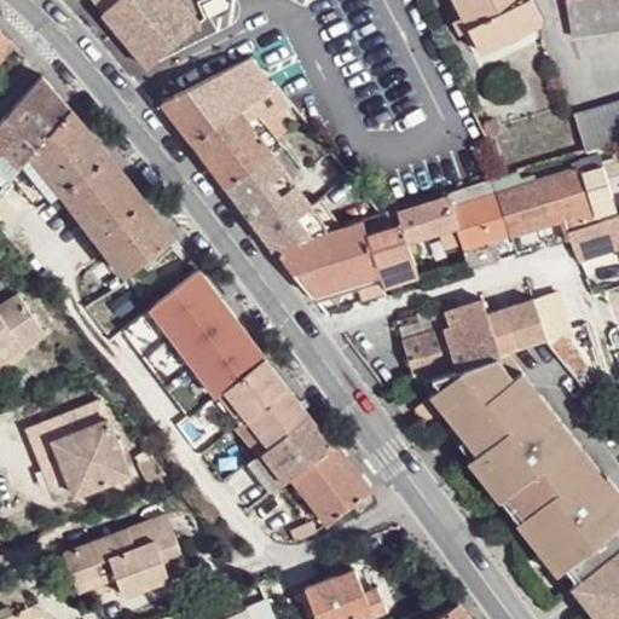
[(94,0),(151,67),(201,23),(180,0),(94,0)]
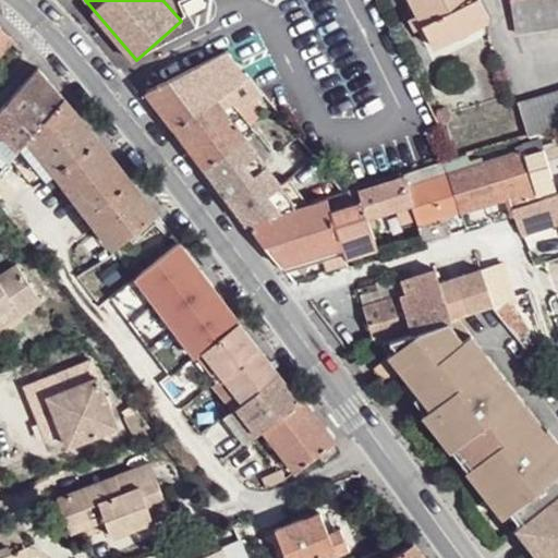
[(410,0),(419,14),(424,26),(436,47),(488,20),(488,19),(478,0),(410,0)]
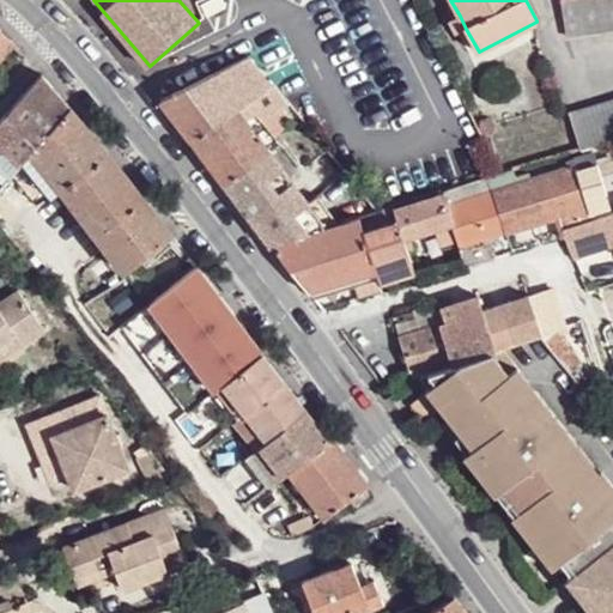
[(612,29),(612,0),(560,0),(566,37),(612,29)]
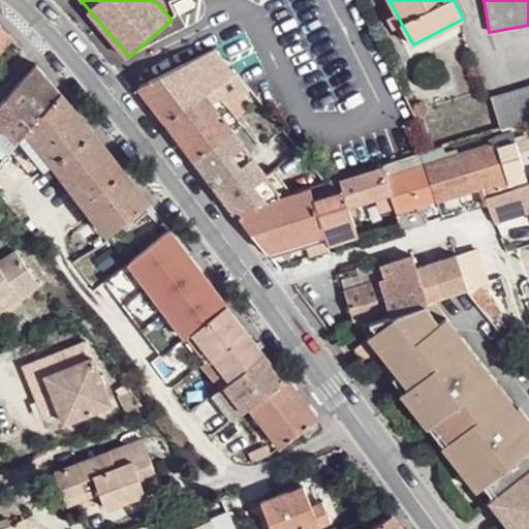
[(402,25),(397,13),(387,18),(394,30),(402,25)]
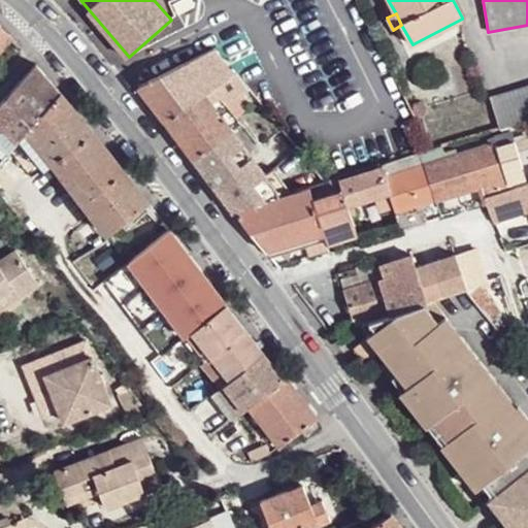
[(0,55),(14,39),(0,26),(0,55)]
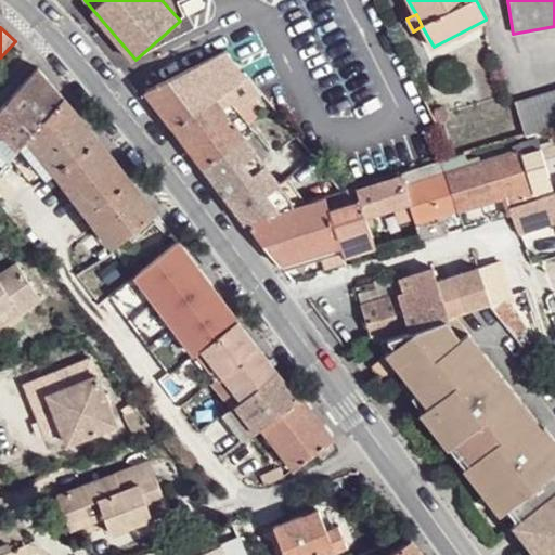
[(188,71),(146,91),(175,129),(217,101),(224,95),(241,84),(260,106),(267,101),(246,76),(227,51),(188,71)]
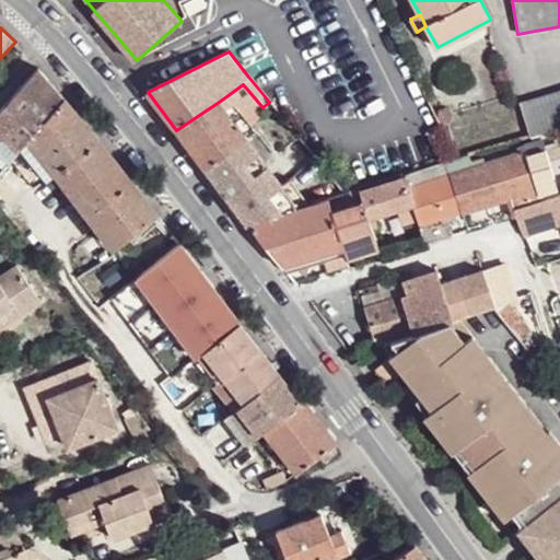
[(66,101),(39,69),(2,115),(0,118),(0,175),(21,151),(30,142),(66,101)]
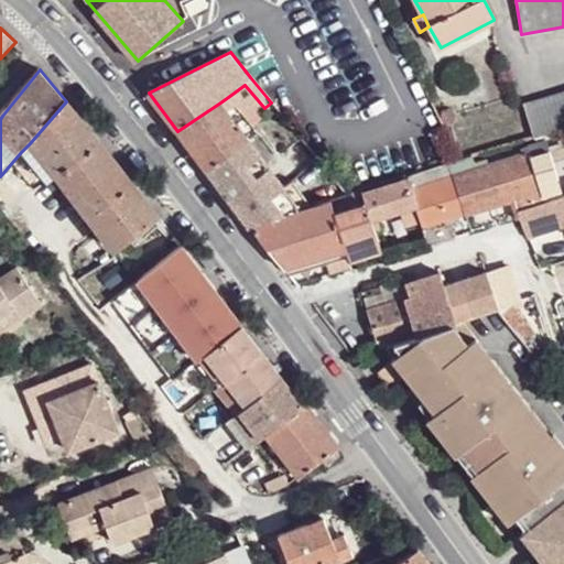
[(543,136),(563,128),(563,91),(524,104),(524,108),(534,138),(543,136)]
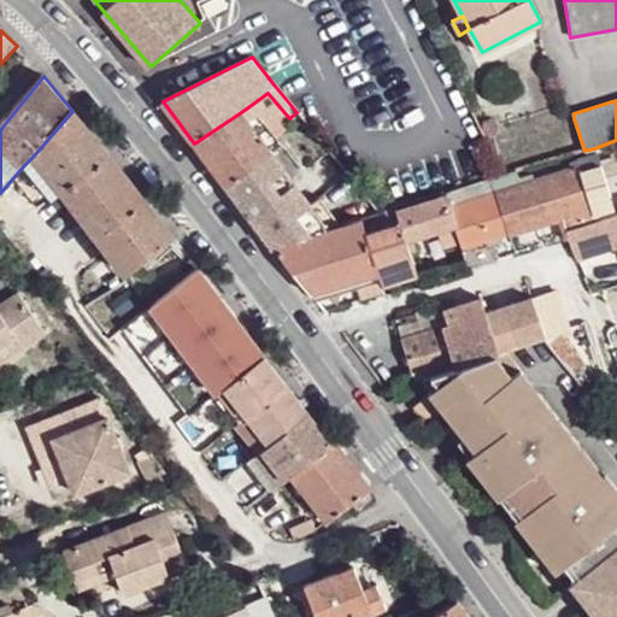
[(112,156),(72,111),(33,157),(48,176),(60,191),(112,156)]
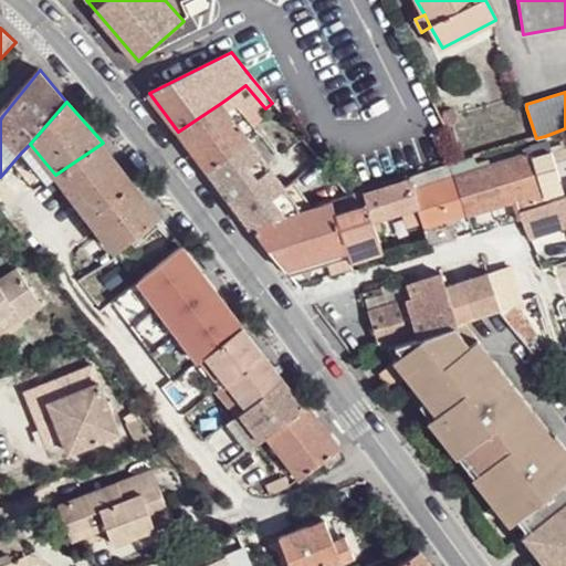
[(221,103),(178,132),(209,173),(250,143),(252,142),(221,103)]
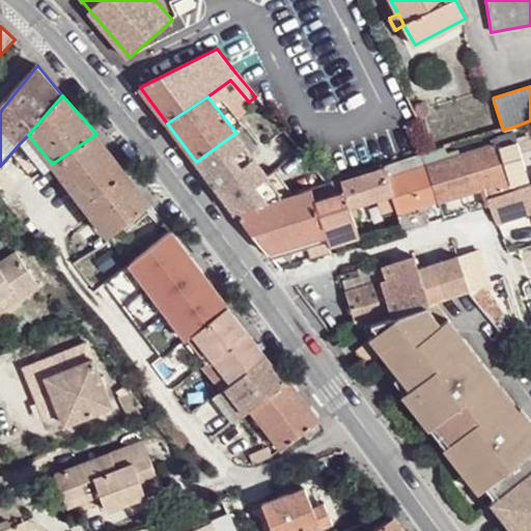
[(445,148),(435,151),(423,155),(438,200),(484,187),(488,199),(530,186),(530,164),(524,167),(511,128),(503,130),(505,135),(490,139),(491,145),(460,155),(459,148),(446,154),(445,148)]
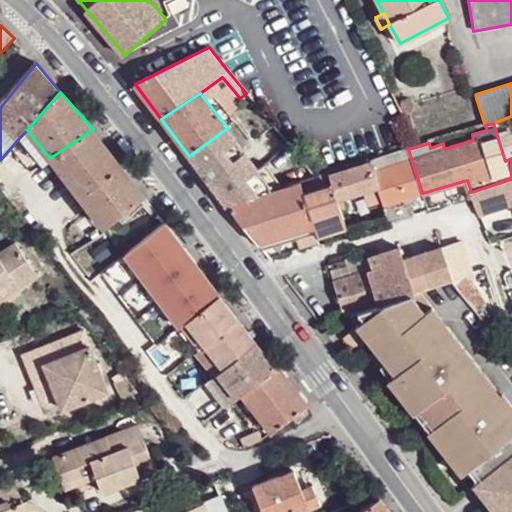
[(146,198),(93,129),(50,158),(105,229),(146,198)]
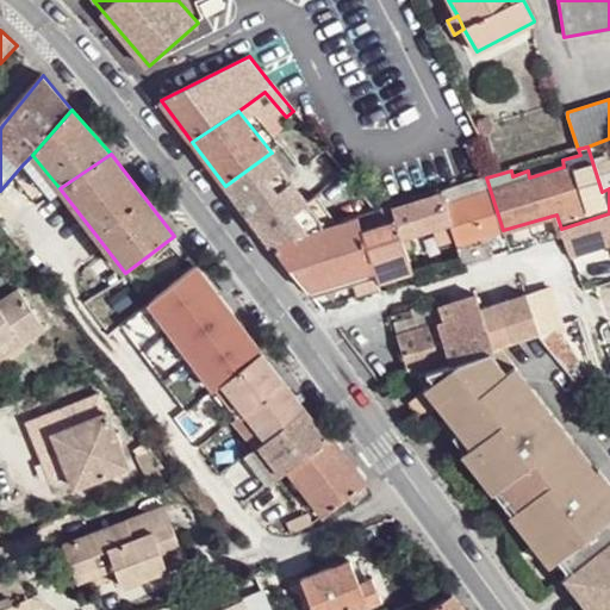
[(269,154),(225,186),(249,218),(271,244),(325,228),(306,201),(269,154)]
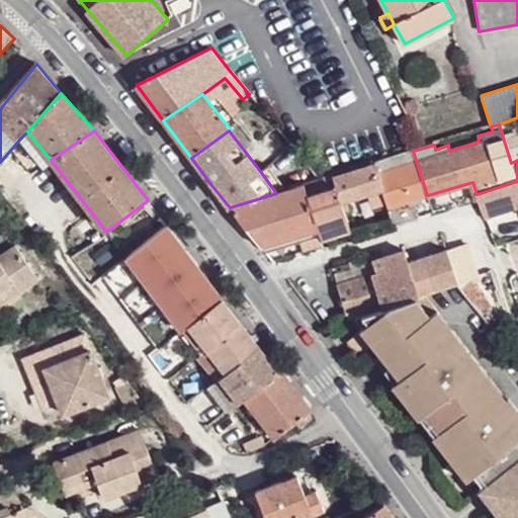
[(31,155),(40,148),(27,132),(19,140),(31,155)]
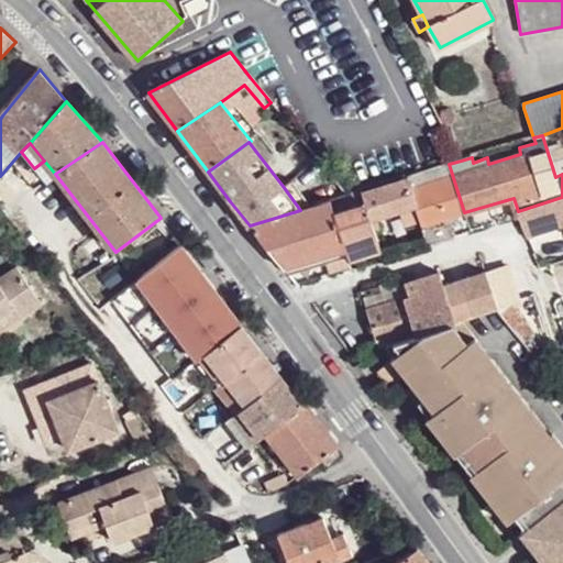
[(449,164),(406,177),(407,180),(420,224),(427,245),(429,245),(446,240),(440,220),(464,212),(449,164)]
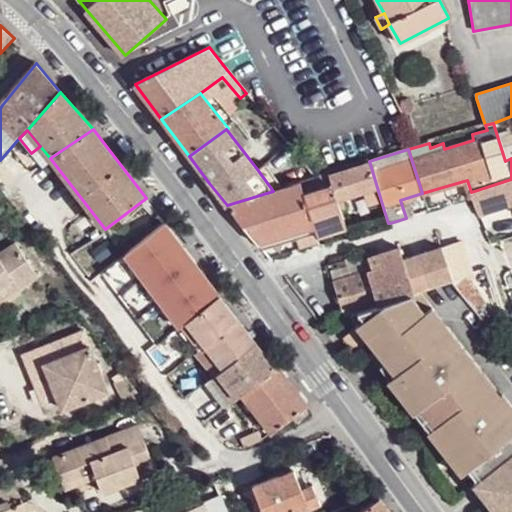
[(370,164),(327,178),(337,208),(342,207),(340,198),(359,193),(363,210),(382,204),(370,164)]
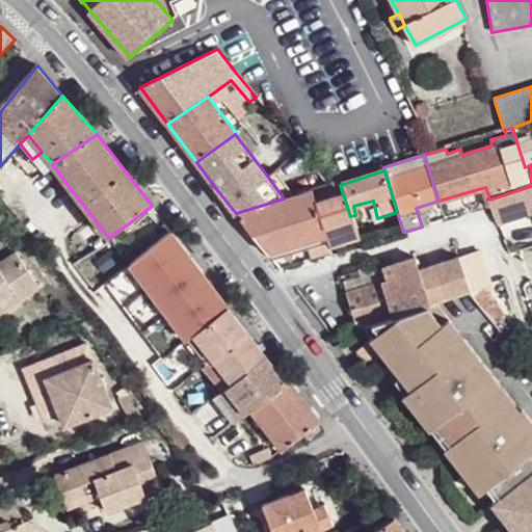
[(276,171),(267,176),(284,198),(294,194),(276,171)]
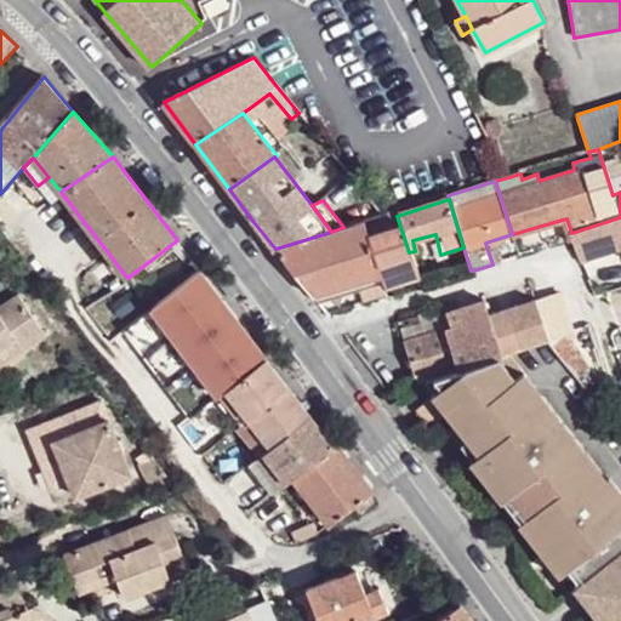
[(387,215),(382,216),(359,223),(377,273),(381,284),(415,273),(409,252),(397,216),(396,211),(387,215)]
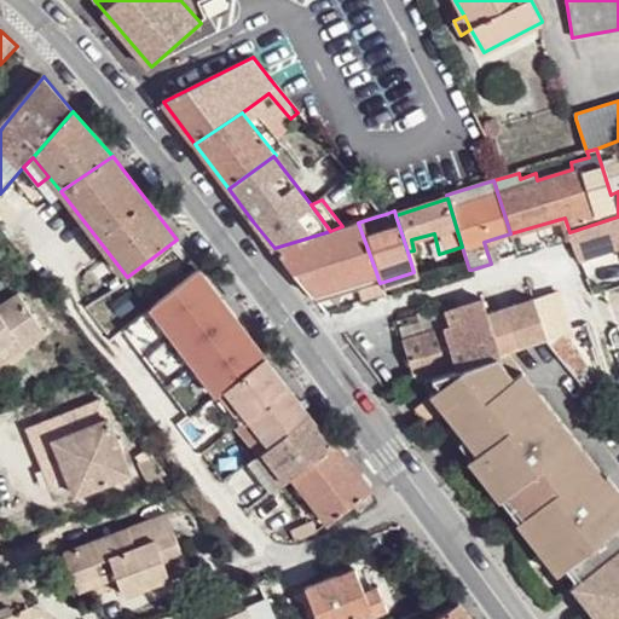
[(618,217),(570,232),(576,250),(576,252),(618,238),(618,217)]
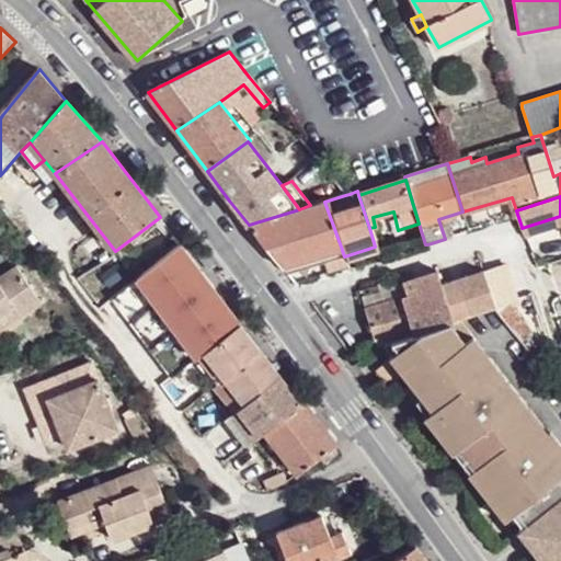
[(299,209),(249,225),(282,266),(341,247),(324,202),(299,209)]
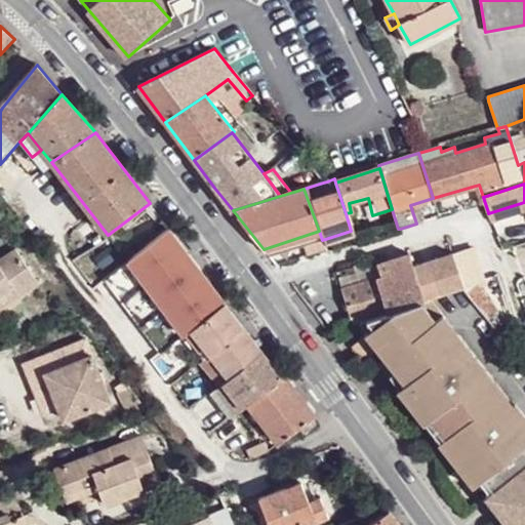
[(193,330),(228,303),(168,229),(105,280),(165,354),(193,330)]
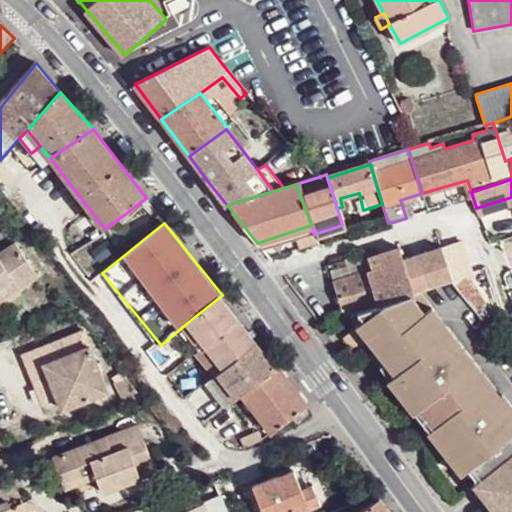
[(463,243),(442,249),(452,282),(489,329),(497,324),(463,278),(474,274),(463,243)]
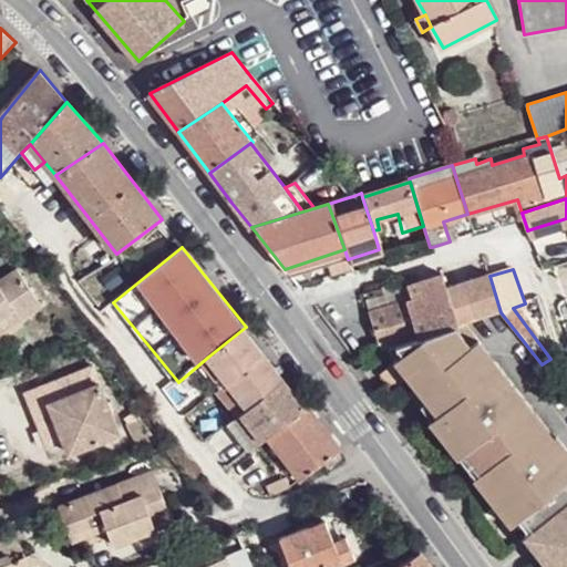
[(0,320),(16,310),(23,321),(43,308),(18,270),(0,281),(0,320)]
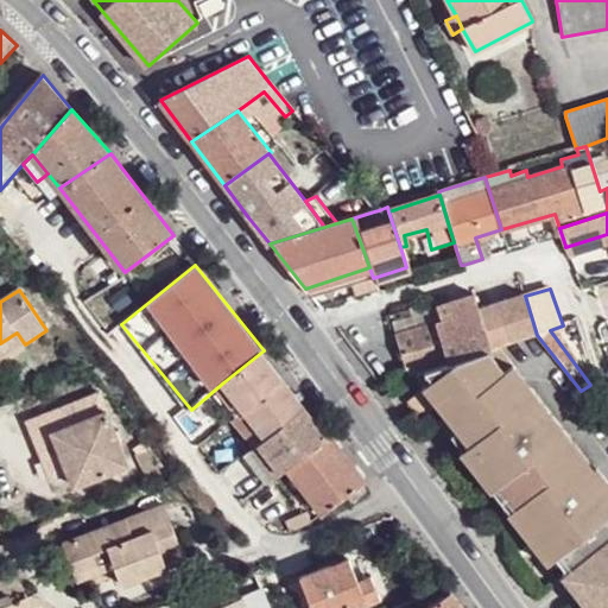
[(429,309),(430,314),(437,311),(439,322),(477,310),(474,296),(429,309)]
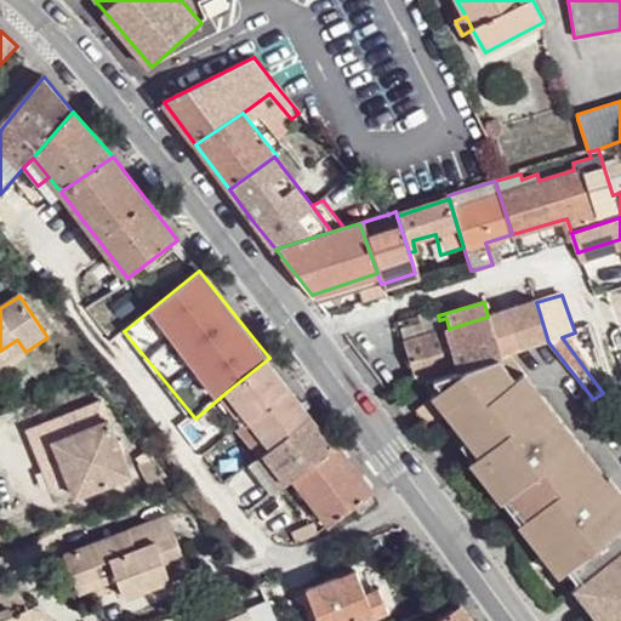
[(548,342),(536,302),(488,317),(500,353),(502,358),(548,342)]
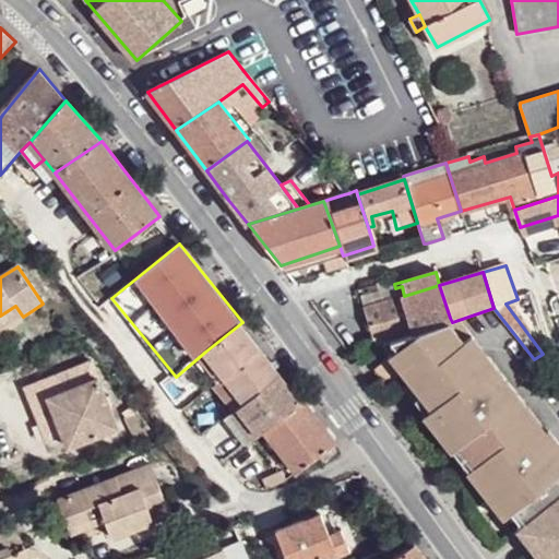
[(450,318),(439,285),(404,296),(402,286),(395,288),(399,298),(393,299),(406,336),(411,335),(409,331),(450,318)]
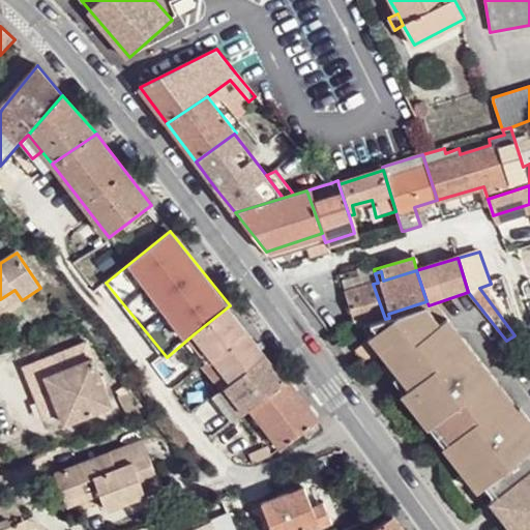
[(343,293),(355,328),(385,319),(373,284),(343,293)]
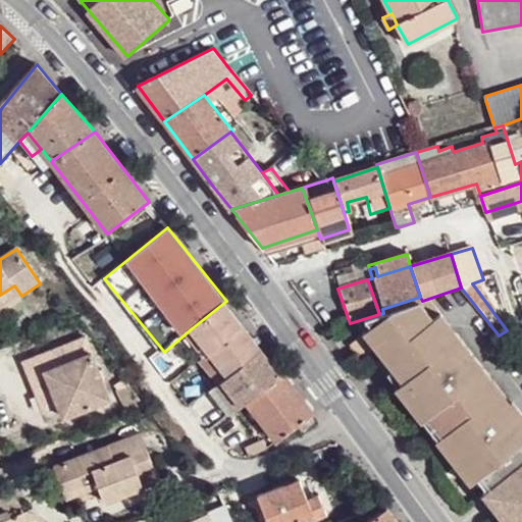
[(14,285),(0,295),(0,310),(21,296),(14,285)]
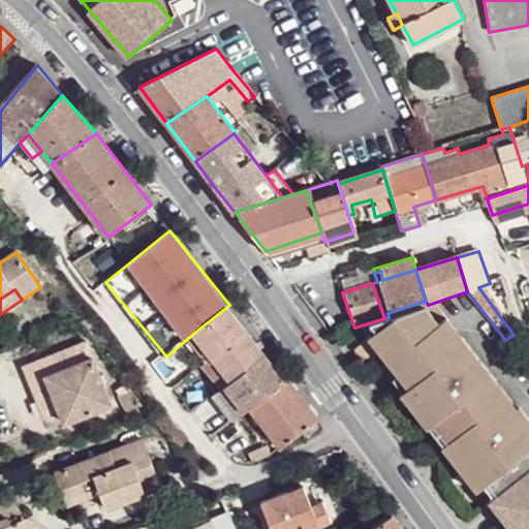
[(269,354),(229,305),(194,333),(235,382),(269,354)]
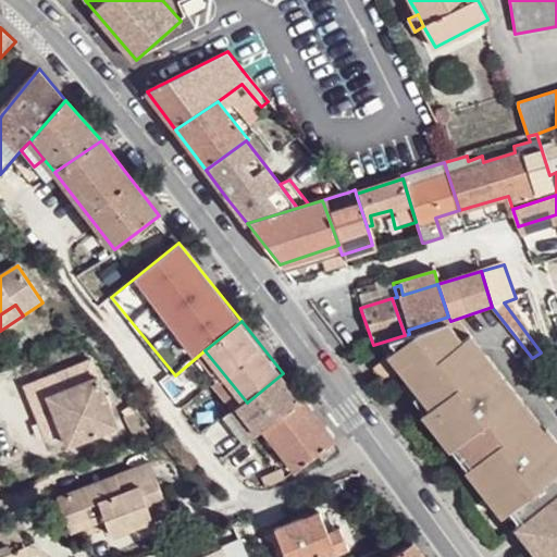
[(520,522),(556,493),(556,447),(542,429),(459,322),(382,345),(391,355),(373,367),(386,384),(401,373),(408,381),(401,386),(423,413),(430,408),(458,443),(466,437),(483,460),(475,466),(511,510),(520,522)]
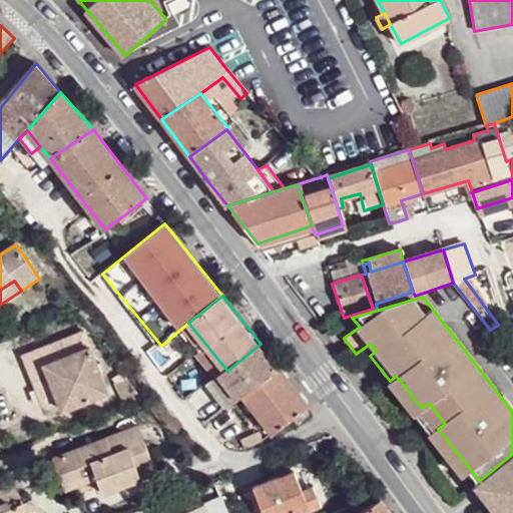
[(94,331),(34,353),(39,368),(57,363),(68,396),(71,407),(115,391),(94,331)]
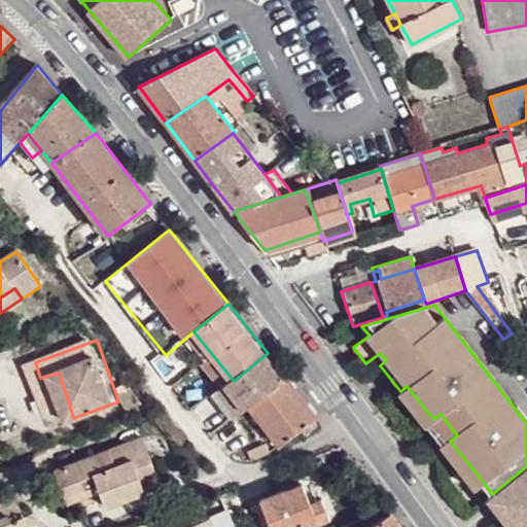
[(287,378),(268,353),(234,381),(212,398),(231,422),(249,408),(287,378)]
